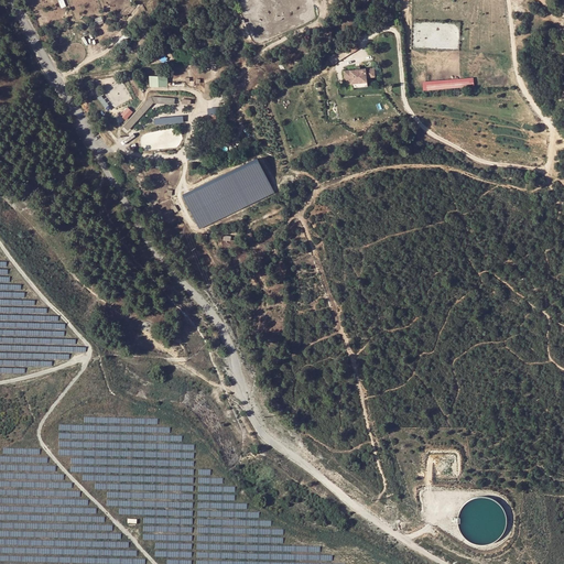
[(346,55),(358,47),(354,42),(342,50),(346,55)]
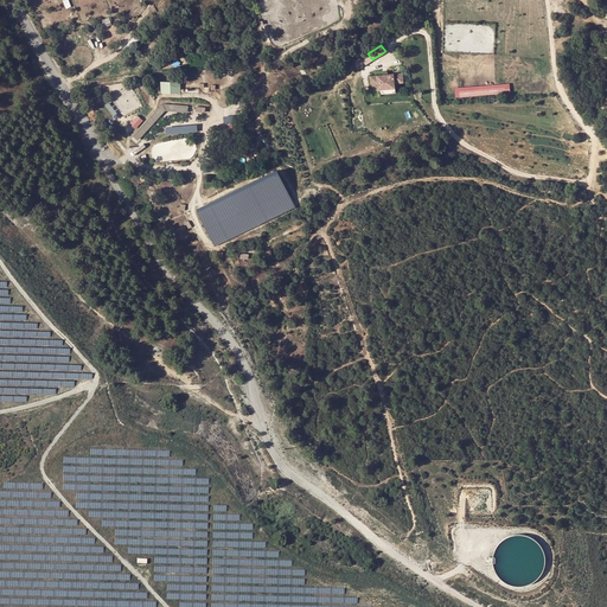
[(395,82),(404,82),(403,72),(389,74),(384,74),(371,75),(372,89),(376,89),(396,87),(395,82)]
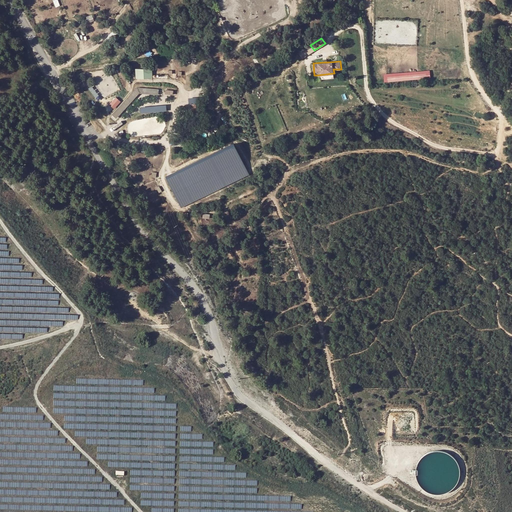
[(137,68),(137,78),(154,78),(154,68),(137,68)]
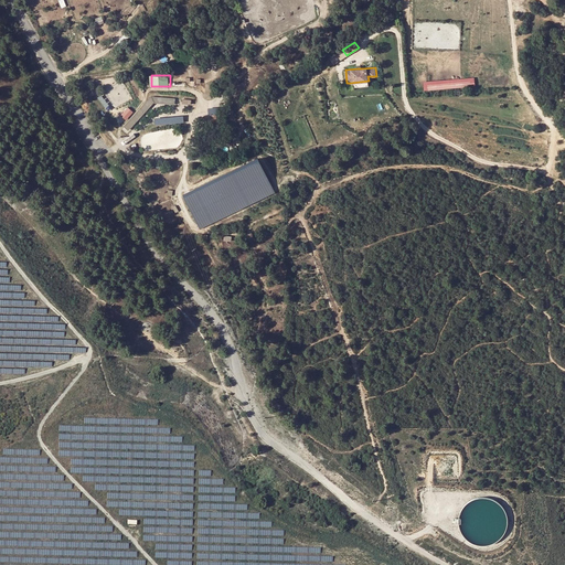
[(425,81),(425,89),(477,86),(476,77),(425,81)]
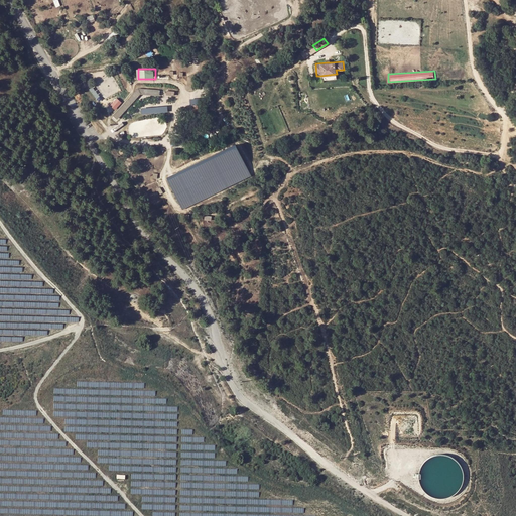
[(137,90),(112,115),(115,118),(139,93),(137,90)]
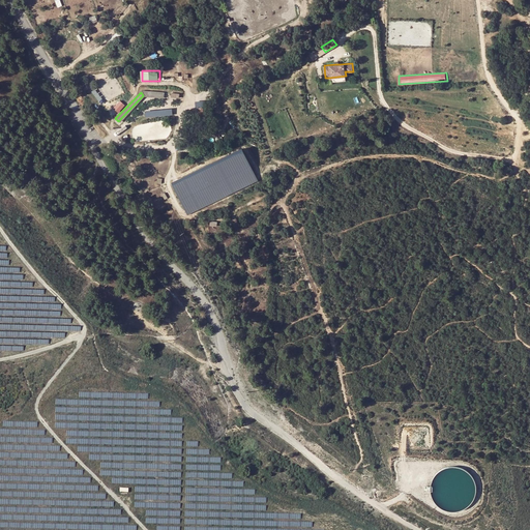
[(118,121),(119,123),(144,96),(143,95),(118,121)]
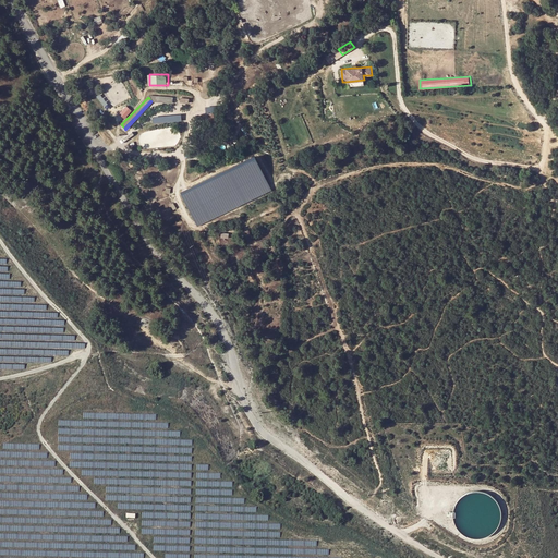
[(120,113),(125,119),(133,110),(126,105),(120,113)]
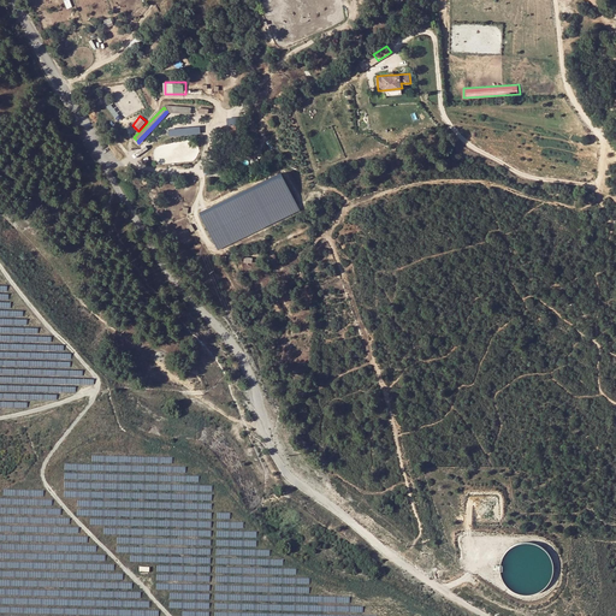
[(242,124),(229,125),(231,144),(238,144),(238,138),(241,138),(241,136),(240,136),(238,132),(241,132),(241,129),(242,129),(242,124)]
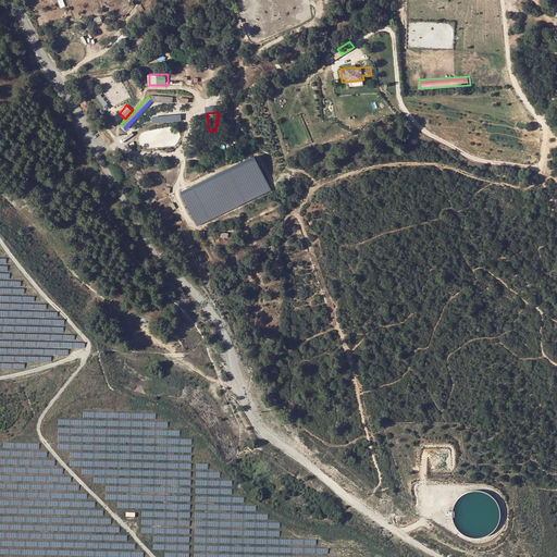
[(197,223),(274,193),(260,158),(183,187),(197,223)]
